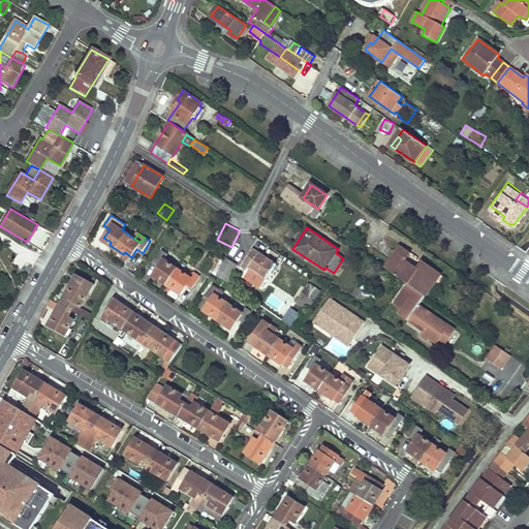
[(400,247),(384,269),(408,284),(425,297),(440,275),(423,262),(417,270),(414,275),(409,272),(413,267),(405,260),(410,253),(400,247)]
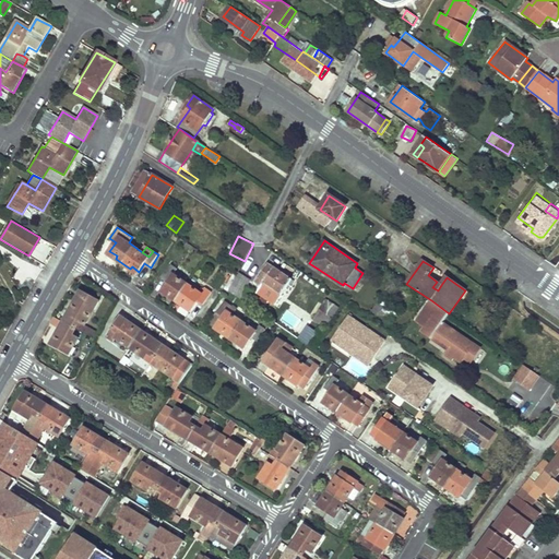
[(280,294),(292,278),(268,262),(253,282),(258,286),(257,288),(273,300),(278,294),(280,294)]
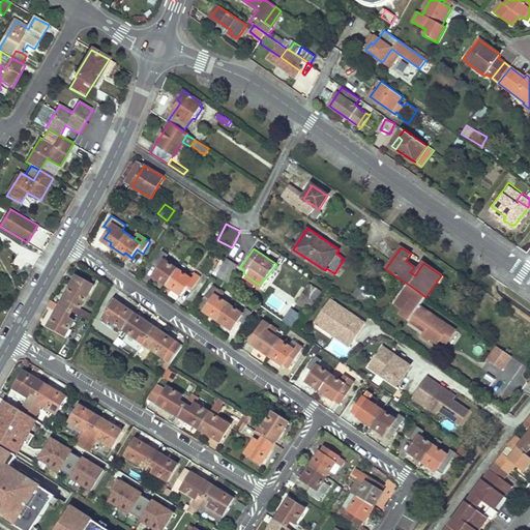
[(163,251),(155,262),(160,266),(155,274),(162,277),(159,281),(175,290),(177,289),(183,293),(188,285),(194,289),(201,277),(196,273),(193,278),(165,260),(168,255),(163,251)]
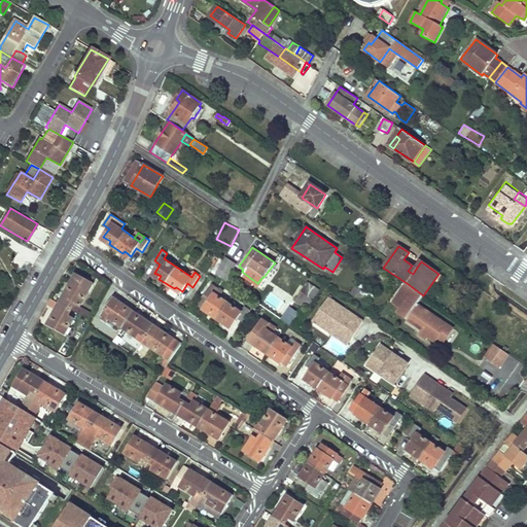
[(76,275),(48,324),(66,334),(73,320),(68,316),(75,303),(80,306),(93,284),(76,275)]
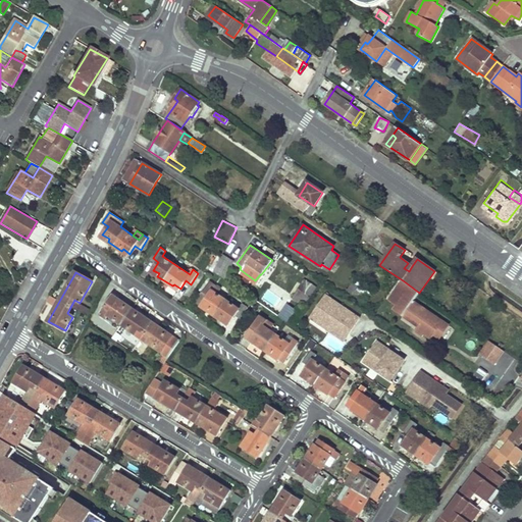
[(303,306),(315,288),(303,279),(291,298),(303,306)]
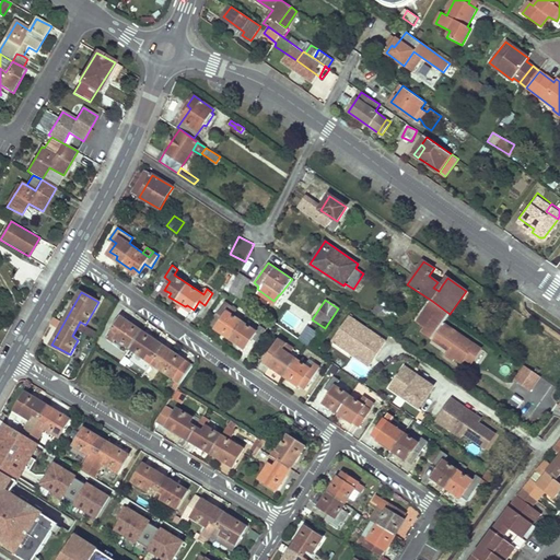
[(432,301),(417,322),(426,328),(422,333),(433,339),(435,336),(452,348),(446,354),(454,360),(455,359),(463,363),(466,359),(471,362),(481,348),(444,323),(450,314),(432,301)]
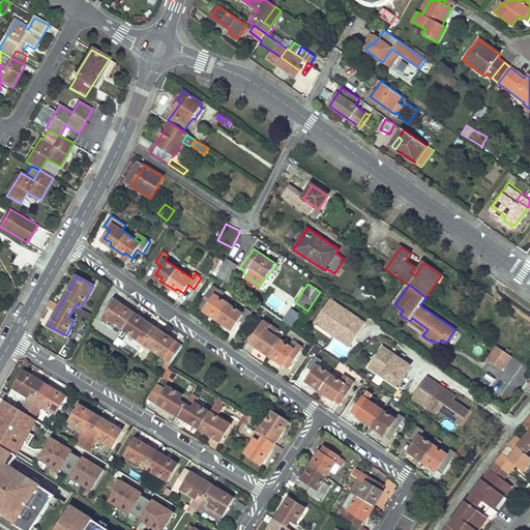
[(213,286),(205,297),(211,301),(206,308),(213,314),(212,316),(226,325),(227,323),(234,328),(239,320),(245,323),(253,313),(247,308),(244,314),(222,299),(225,294),(213,286)]
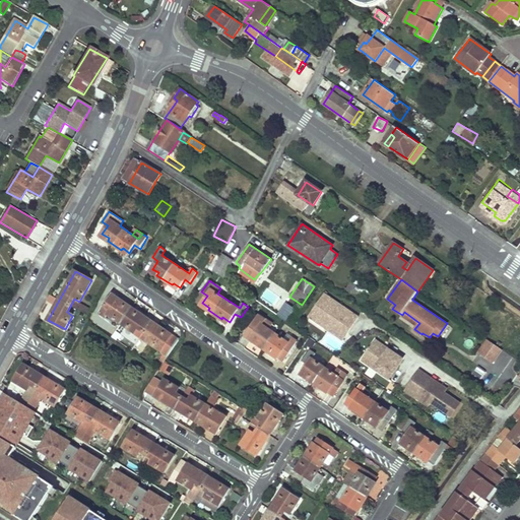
[(201,291),(195,301),(208,310),(209,308),(202,303),(207,296),(201,291)]
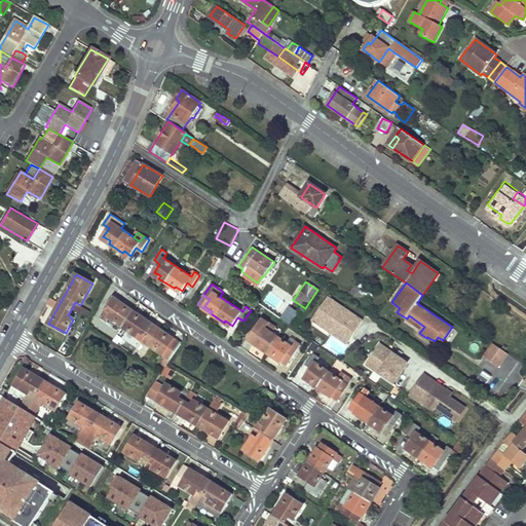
[(339,312),(342,307),(327,297),(312,317),(333,331),(331,334),(345,344),(362,321),(347,311),(344,316),(339,312)]
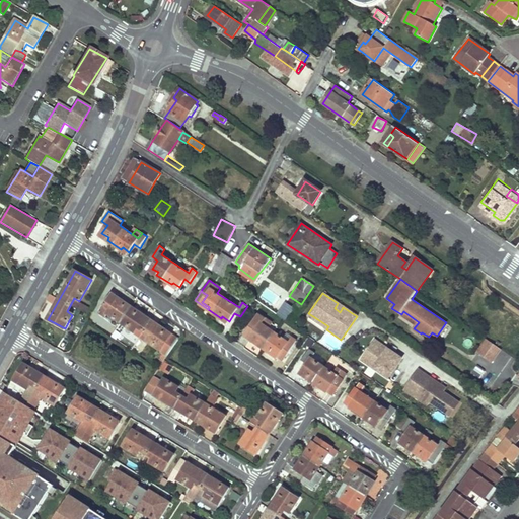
[(112,294),(99,312),(105,316),(107,314),(165,353),(162,359),(165,361),(178,340),(112,294)]
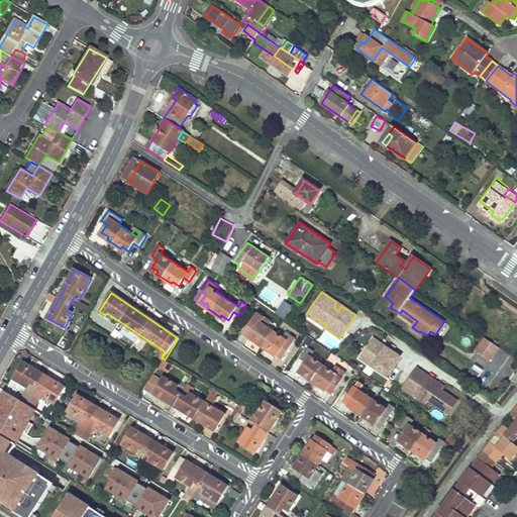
[(341,306),(336,302),(333,307),(338,311),(341,306)]
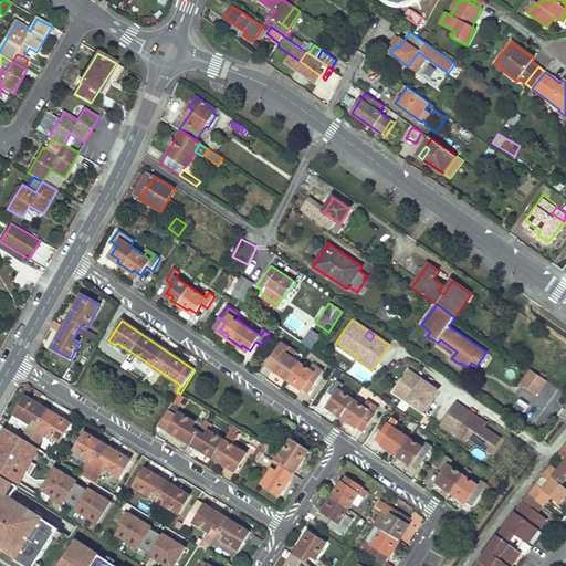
[(283,343),(274,355),(280,358),(274,367),(282,373),(280,375),(295,386),(297,383),(303,387),(310,391),(324,370),(317,367),(313,373),(285,353),(289,346),(283,343)]
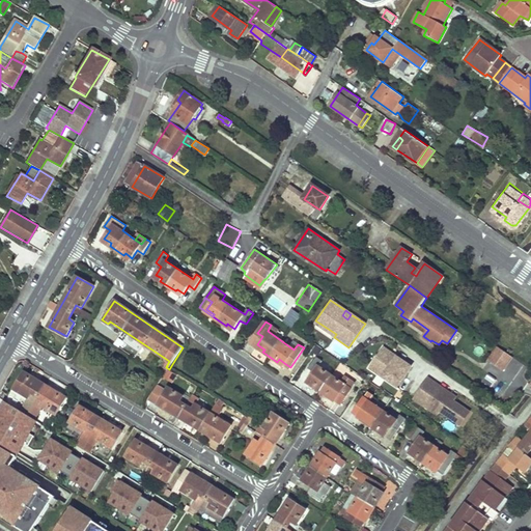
[(390,352),(383,346),(369,367),(397,387),(411,366),(396,356),(394,359),(388,355),(390,352)]
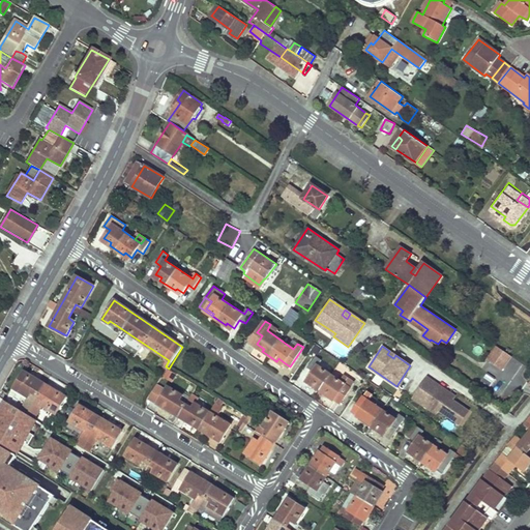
[(498,347),(489,360),(502,370),(511,356),(498,347)]
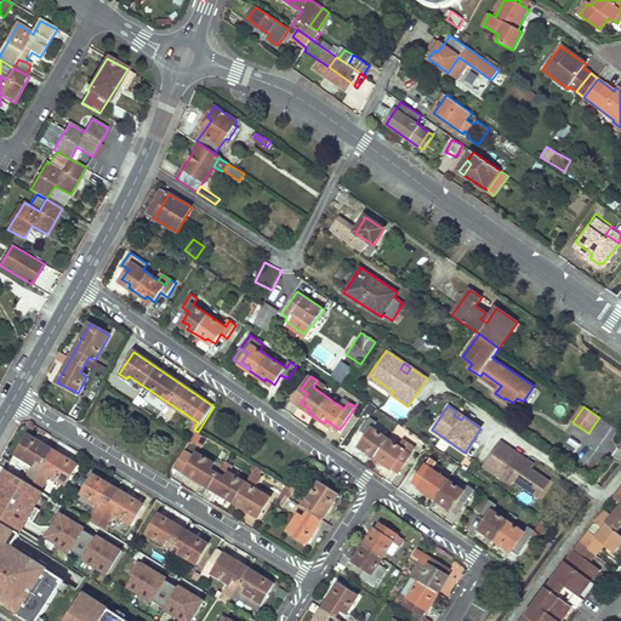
[(376,422),(369,417),(360,431),(366,436),(362,444),(369,450),(368,453),(385,465),(386,461),(394,467),(400,471),(415,449),(403,440),(399,446),(372,428),(376,422)]
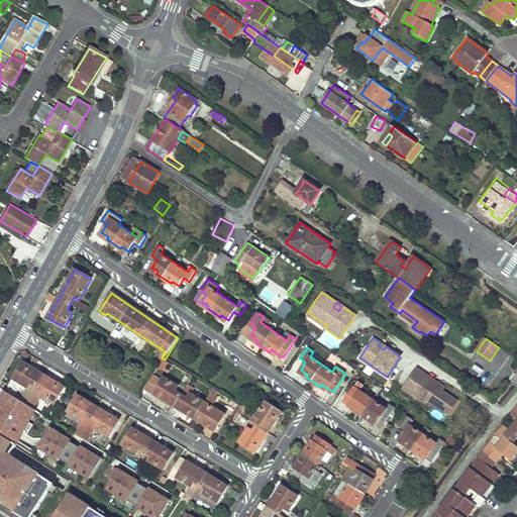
[(298,356),(291,367),(306,377),(307,375),(301,370),(300,370),(305,363),(300,358),(298,356)]
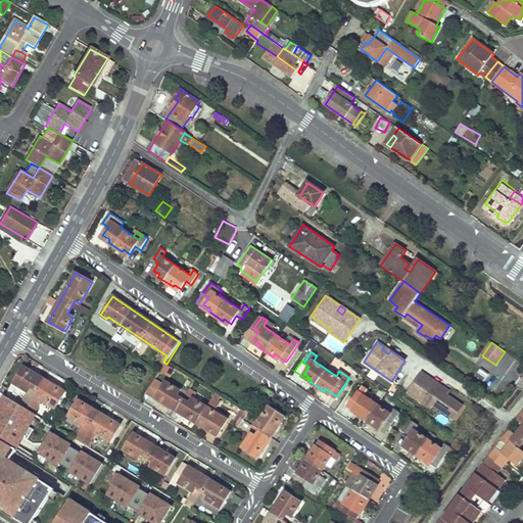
[(170,377),(175,369),(165,363),(160,371),(170,377)]
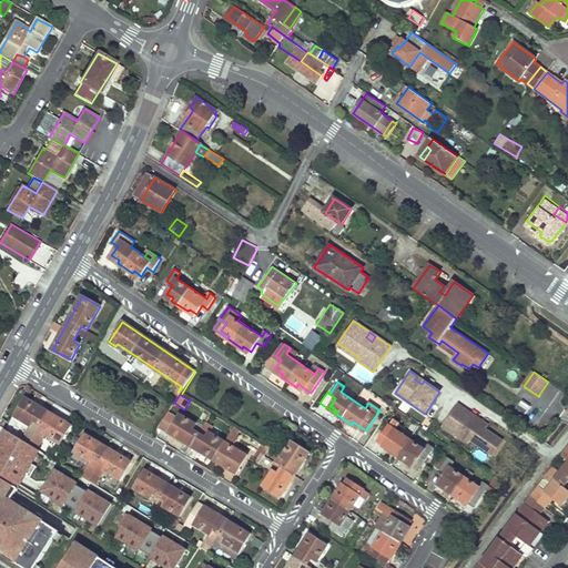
[(27,399),(16,417),(30,426),(34,419),(41,425),(37,433),(43,437),(44,435),(61,445),(72,427),(27,399)]
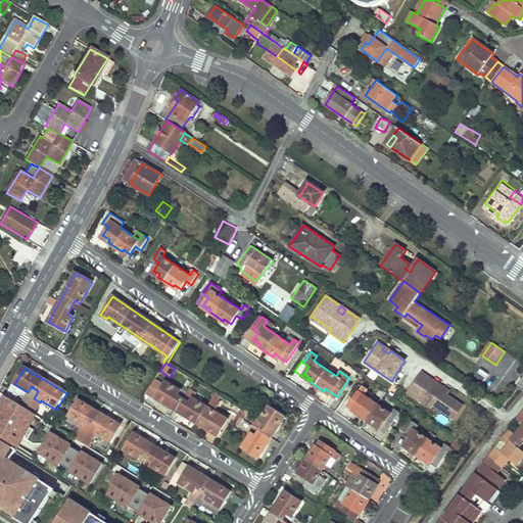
[(476,377),(485,380),(488,371),(479,368),(476,377)]
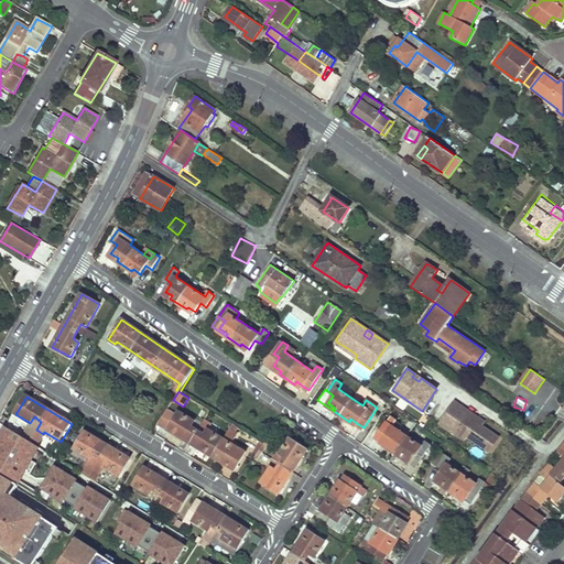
[(464,405),(456,401),(441,423),(466,441),(468,437),(486,449),(495,435),(477,422),(480,418),(464,405)]
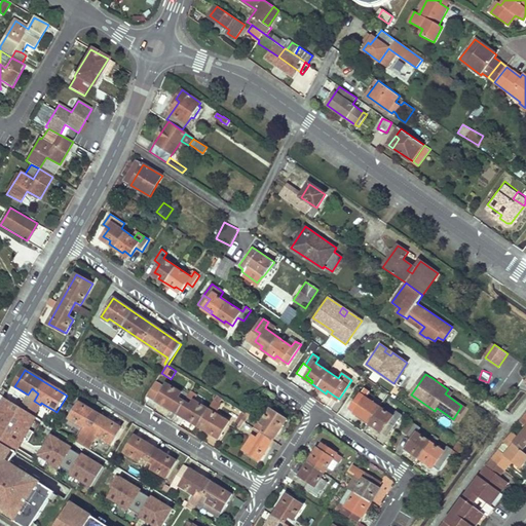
[(157,382),(149,396),(157,401),(178,413),(198,425),(220,438),(230,421),(215,412),(222,400),(210,391),(207,397),(214,402),(209,409),(194,401),(198,393),(192,389),(189,395),(183,390),(181,393),(167,385),(165,387),(157,382)]
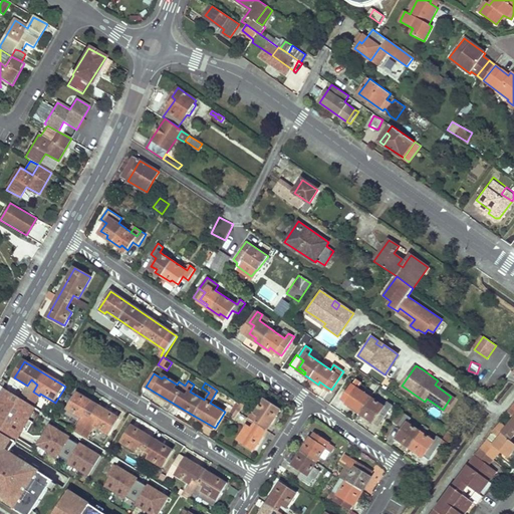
[(355,379),(348,391),(353,394),(348,402),(354,406),(353,409),(366,418),(368,415),(375,420),(380,424),(386,416),(394,405),(383,399),(379,403),(357,389),(360,383),(355,379)]
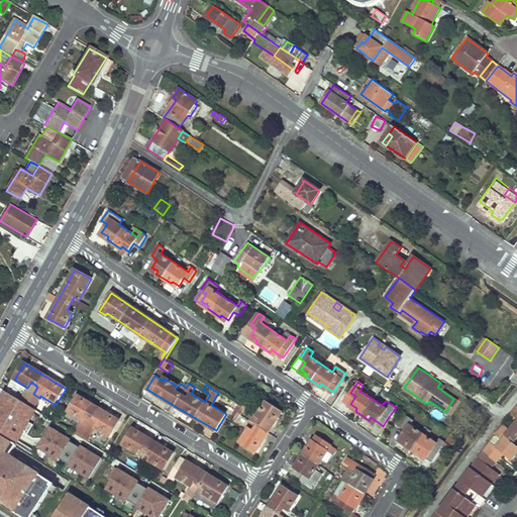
[(0,390),(0,407),(49,437),(58,424),(41,414),(40,415),(0,390)]
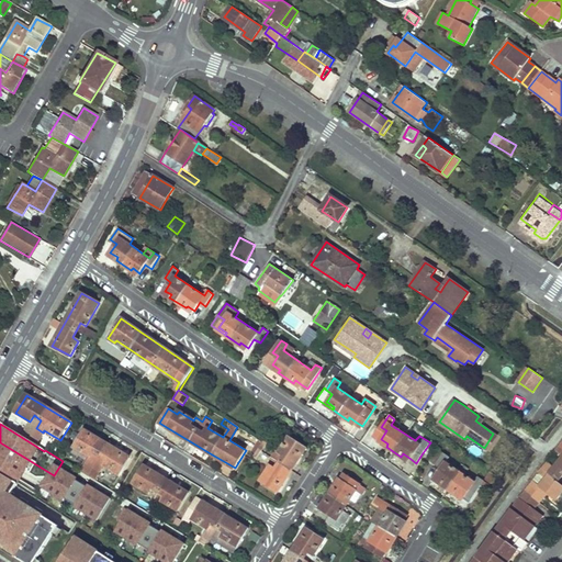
[(381,427),(375,435),(381,439),(386,430),(381,427)]
